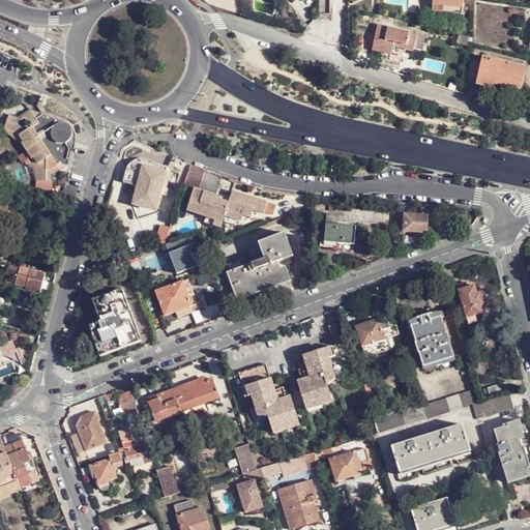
[(433,0),(433,10),(443,10),(444,5),(464,6),(464,0),(433,0)]
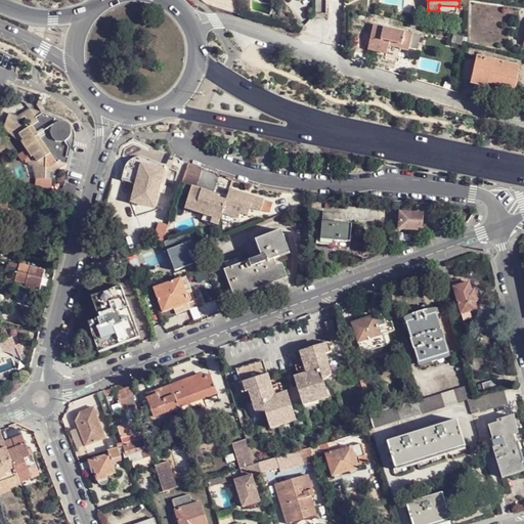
[(424,37),(374,25),(368,49),(389,54),(391,46),(409,51),(409,50),(421,52),(424,37)]
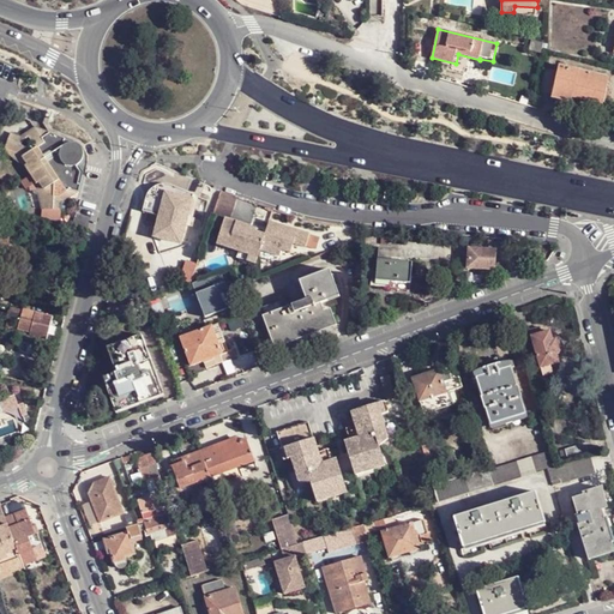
[(543,42),(530,40),(529,48),(541,50),(543,42)]
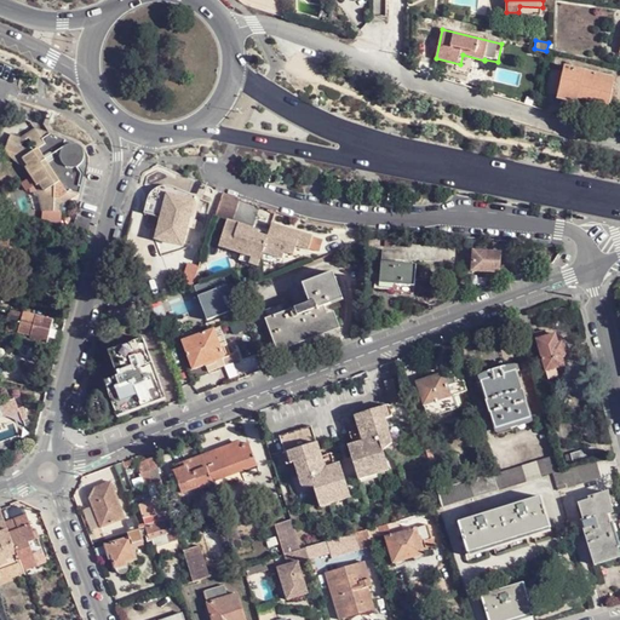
[(615,80),(564,68),(557,99),(578,104),(579,99),(609,107),(615,80)]
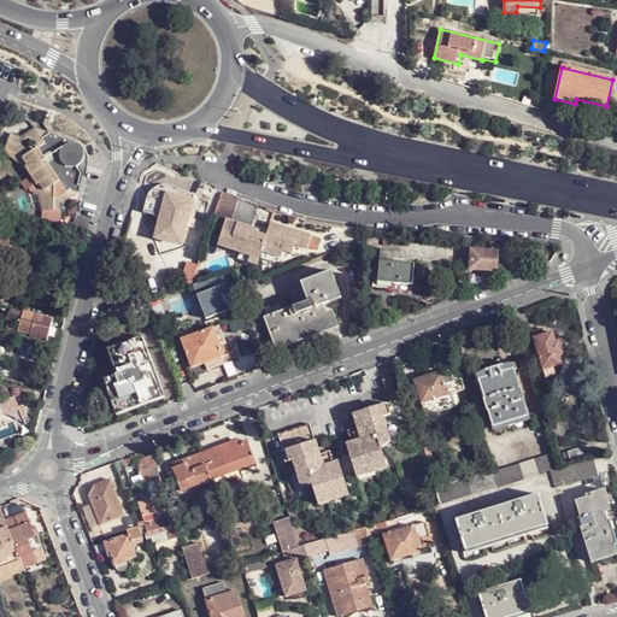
[(36,129),(29,134),(30,136),(39,148),(47,144),(43,137),(36,129)]
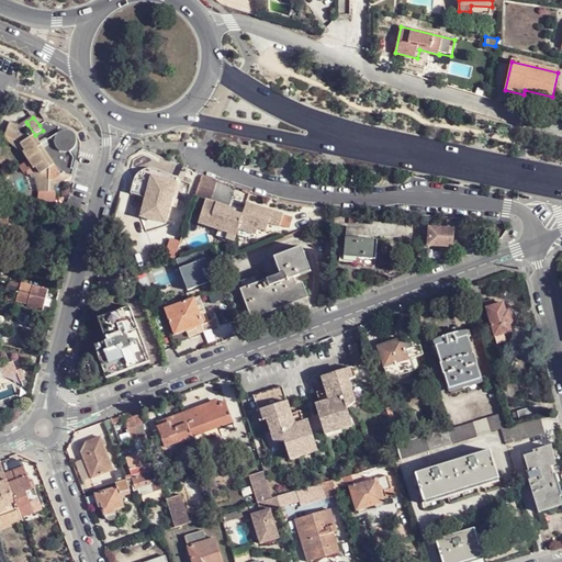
[(24,126),(11,121),(6,136),(21,143),(26,150),(24,153),(34,169),(37,168),(42,176),(36,192),(51,195),(54,182),(64,177),(72,179),(78,160),(72,153),(74,153),(75,153),(75,152),(76,152),(76,150),(77,150),(78,149),(78,148),(79,148),(79,147),(79,146),(80,146),(80,145),(80,144),(80,143),(80,142),(80,141),(80,139),(79,138),(79,137),(79,136),(78,136),(78,135),(77,135),(77,134),(76,134),(76,133),(75,133),(74,133),(74,132),(72,132),(71,132),(70,132),(69,132),(68,132),(68,131),(67,132),(66,132),(65,132),(64,133),(60,131),(62,127),(47,122),(40,125),(43,131),(35,135),(27,124),(24,126)]
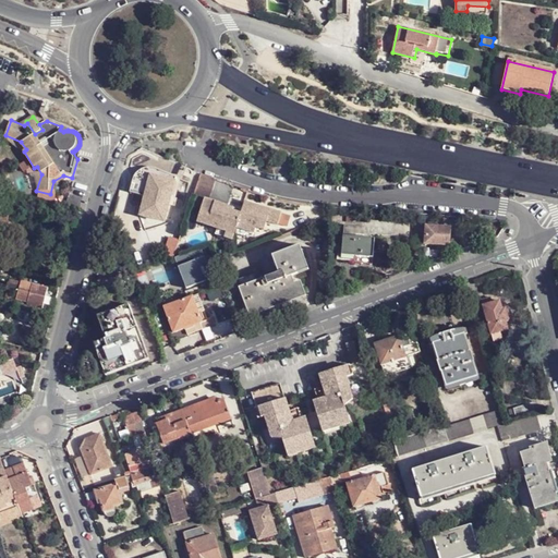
[(216,179),(202,172),(194,195),(204,198),(210,199),(216,179)]
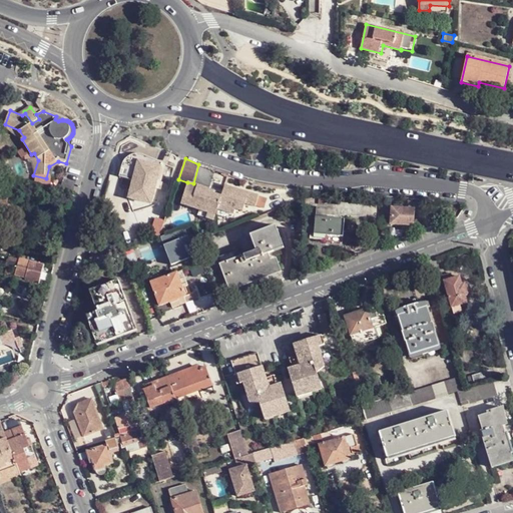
[(155,180),(158,166),(144,162),(142,169),(139,169),(137,169),(135,171),(134,174),(129,192),(138,195),(136,199),(150,202),(156,180),(155,180)]
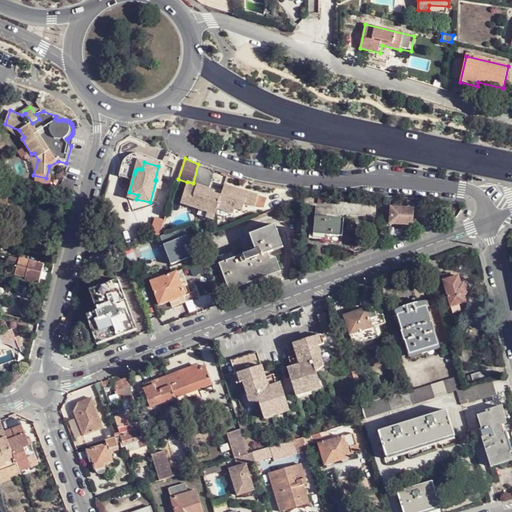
[(193,183),(187,182),(180,203),(212,212),(214,202),(219,204),(222,195),(208,191),(208,188),(193,183)]
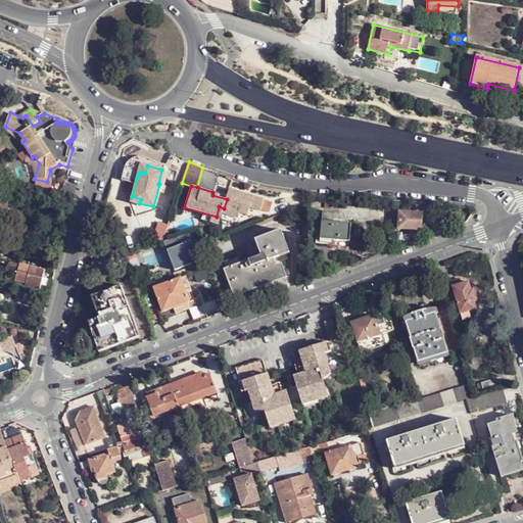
[(230,188),(227,199),(224,208),(223,212),(240,217),(241,211),(249,214),(251,206),(262,209),(265,197),(230,188)]
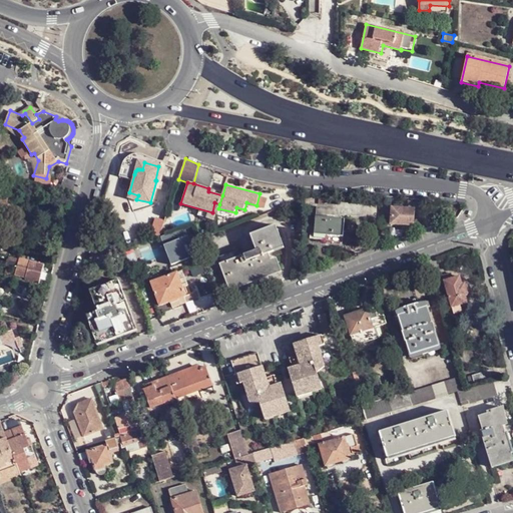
[(316,215),(335,217),(336,205),(317,203),(315,215),(316,215)]
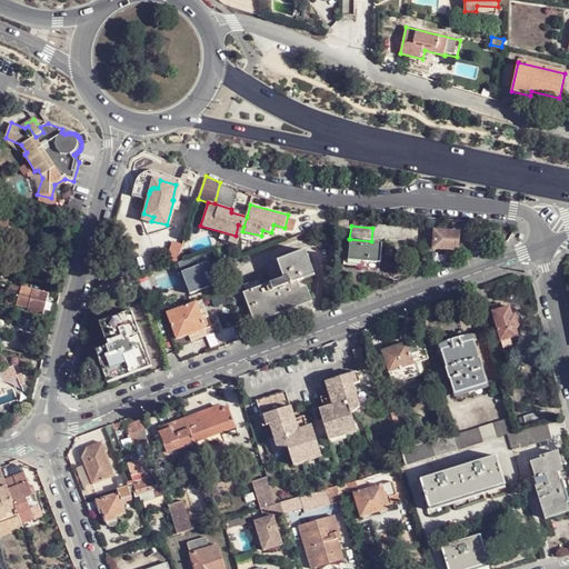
[(431,251),(459,251),(459,230),(431,229),(431,251)]
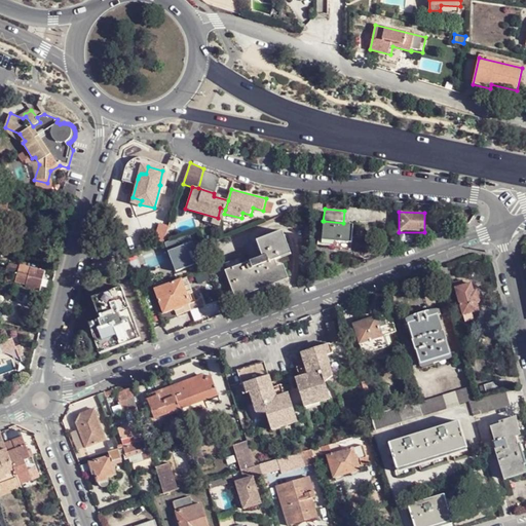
[(241,218),(224,214),(223,220),(239,224),(241,218)]
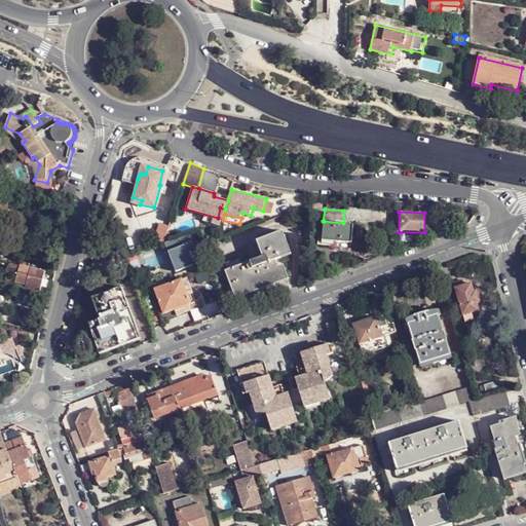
[(353,225),(343,223),(324,221),(323,230),(316,230),(315,241),(322,241),(322,245),(333,246),(333,240),(351,242),(353,225)]
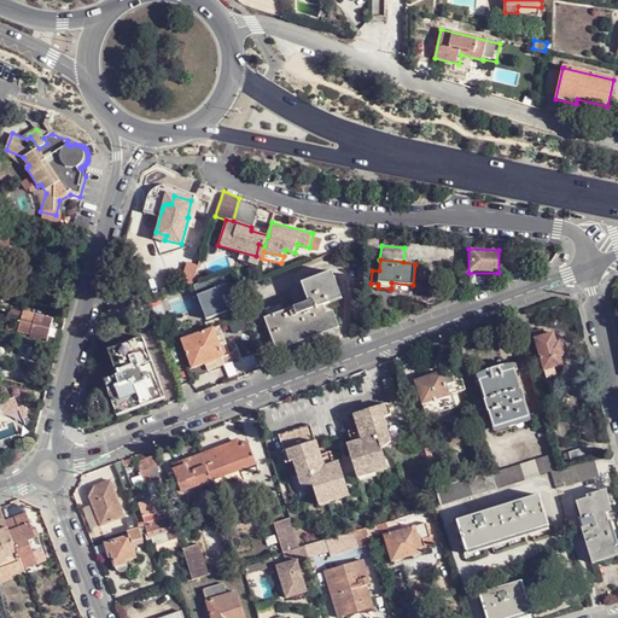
[(178,291),(193,286),(198,268),(186,264),(178,291)]
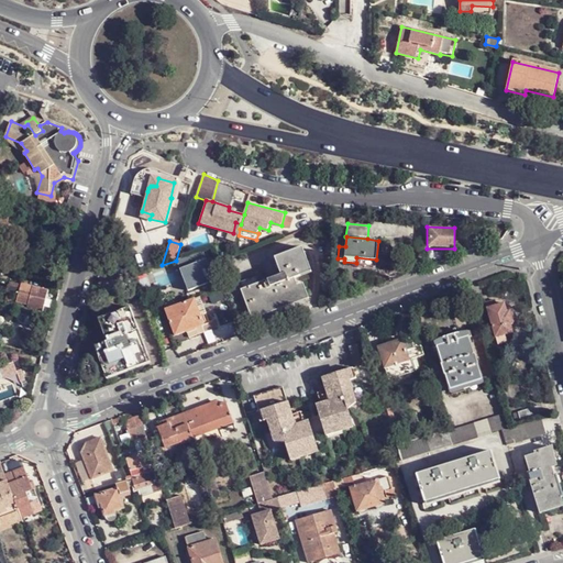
[(312,273),(304,249),(275,260),(280,276),(268,280),(265,273),(241,282),(243,289),(241,290),(252,320),(309,299),(304,284),(298,286),(296,279),(312,273)]
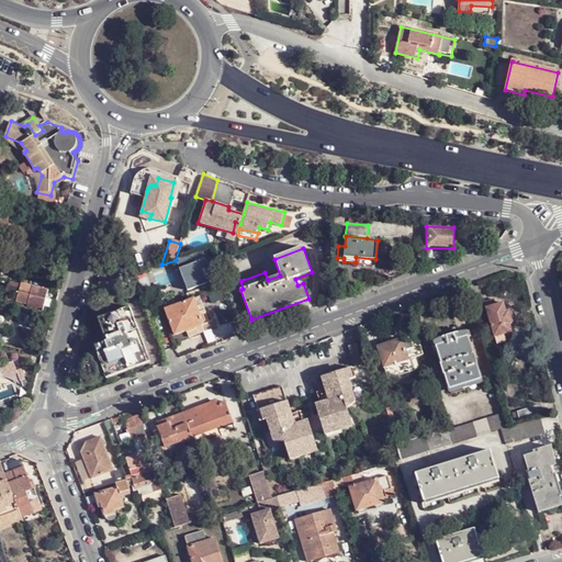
[(356,257),(356,262),(356,266),(374,268),(375,259),(356,257)]
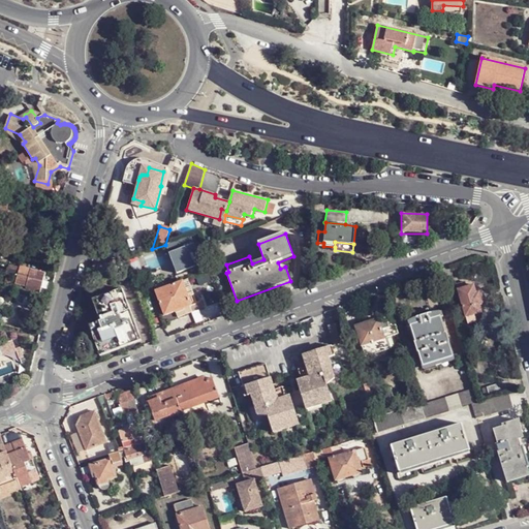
[(45,273),(21,267),(16,283),(28,286),(41,289),(45,273)]
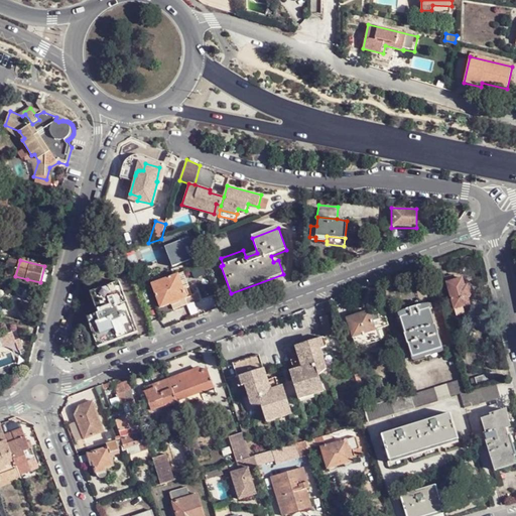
[(186,298),(179,276),(178,275),(169,278),(151,284),(160,307),(186,298)]
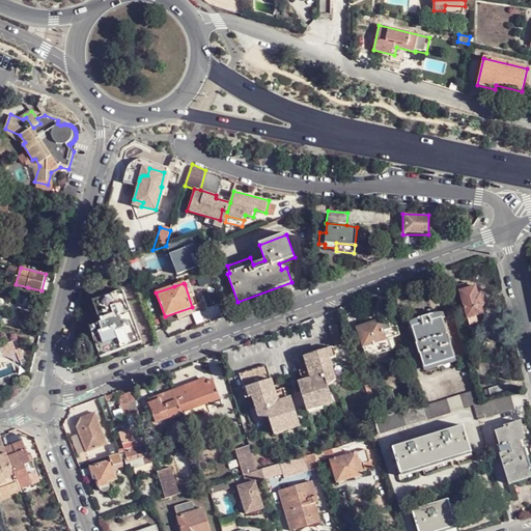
[(462,298),(452,300),(456,315),(466,313),(468,318),(484,313),(482,306),(485,305),(482,291),(479,294),(477,286),(468,288),(459,291),(462,298)]
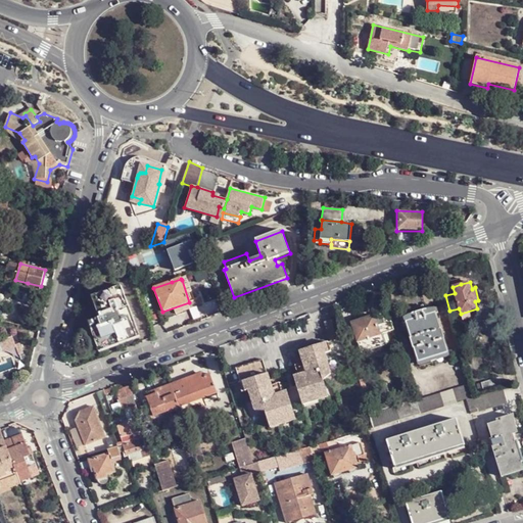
[(139,337),(120,285),(92,295),(99,317),(88,321),(99,351),(139,337)]
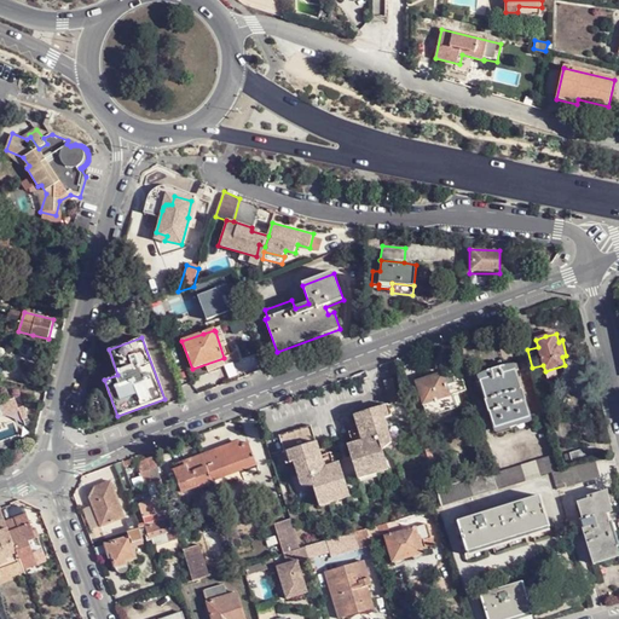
[(521,370),(518,360),(503,365),(502,362),(487,365),(490,370),(475,375),(479,388),(482,387),(497,429),(532,418),(516,372),(521,370)]
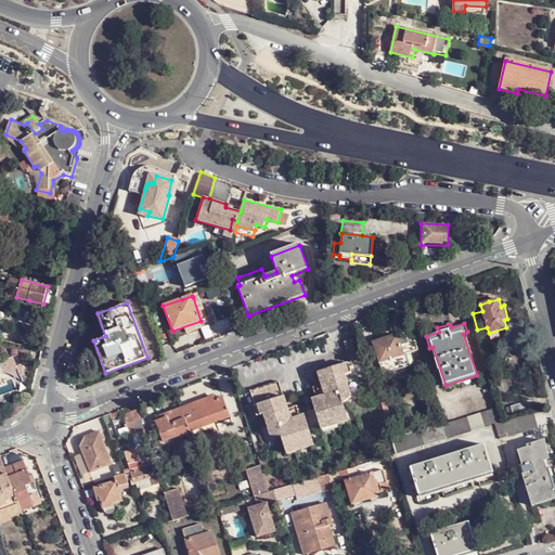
[(412,365),(409,353),(408,355),(403,356),(397,334),(373,341),(384,375),(412,365)]
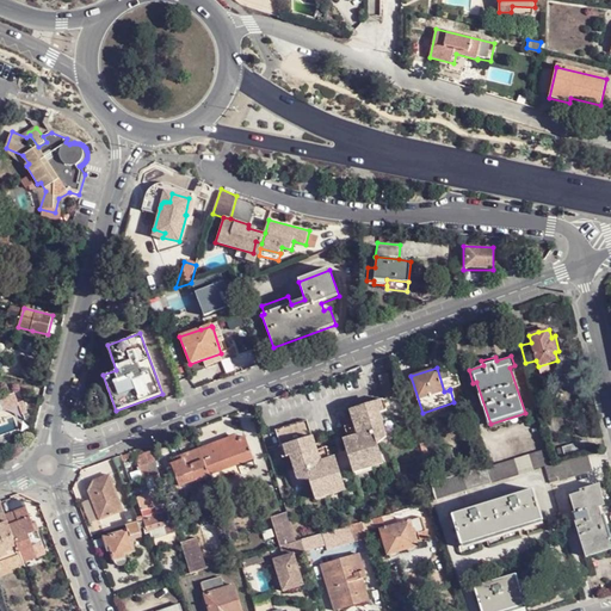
[(461,386),(458,378),(446,382),(449,390),(450,389),(461,386)]
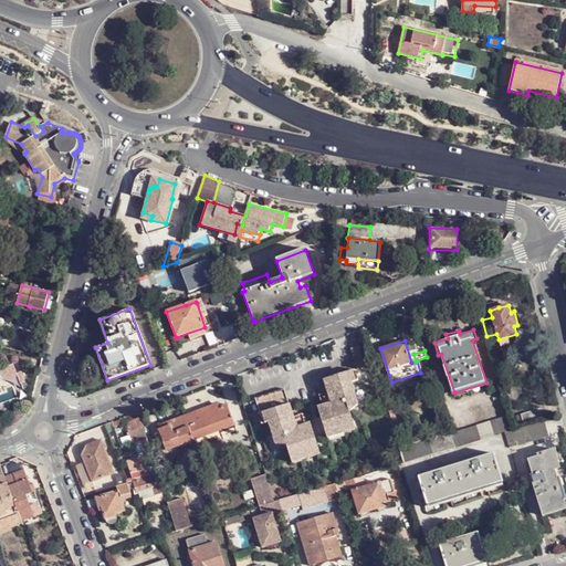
[(324,380),(326,390),(331,389),(335,407),(324,411),(323,407),(317,408),(325,432),(353,423),(349,412),(347,404),(357,401),(352,384),(359,381),(355,369),(324,380)]
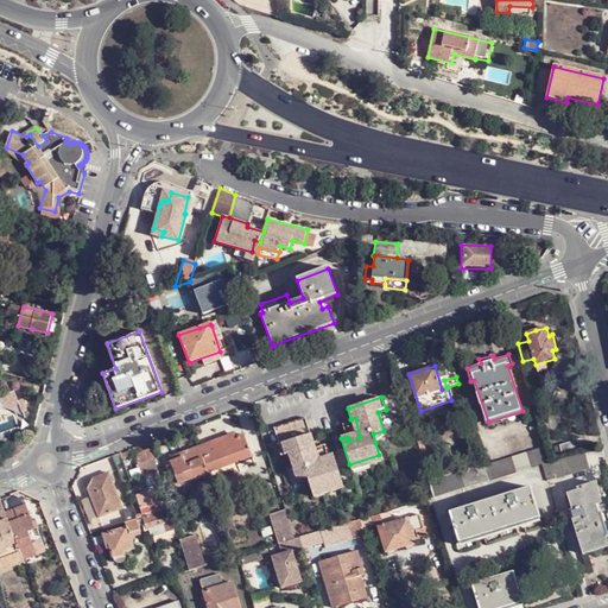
[(273,428),(277,443),(284,441),(286,450),(293,472),(304,468),(306,479),(310,489),(341,481),(334,456),(325,458),(327,461),(314,466),(308,444),(312,443),(305,418),(273,428)]
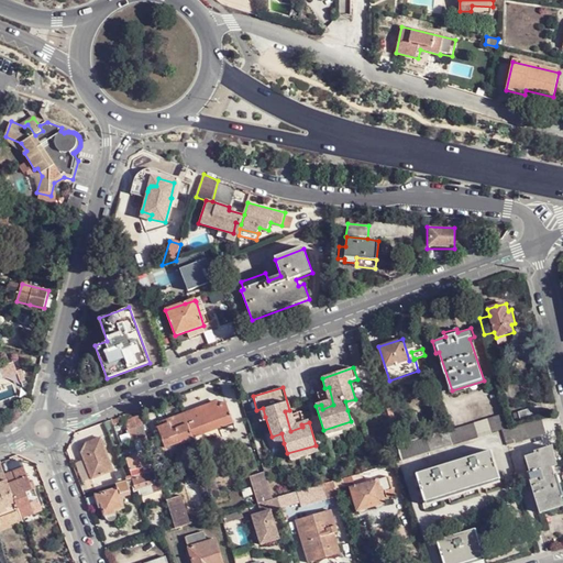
[(329,387),(324,388),(328,398),(328,399),(329,401),(321,405),(322,409),(333,405),(329,387)]
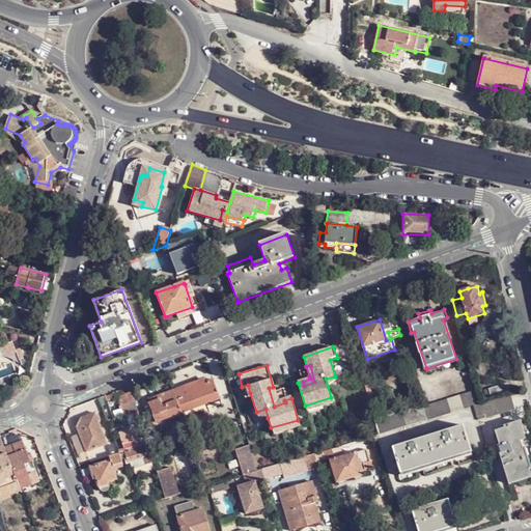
[(336,381),(335,376),(326,379),(328,387),(336,381)]
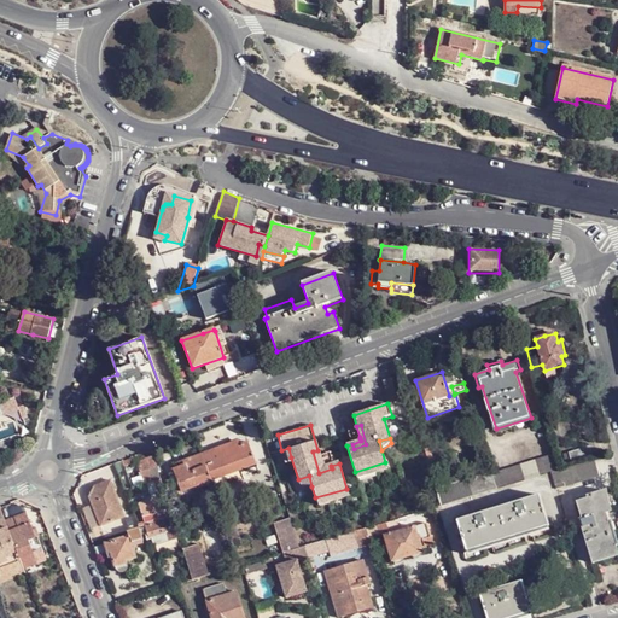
[(232,443),(204,454),(213,481),(257,464),(249,442),(234,448),(232,443)]
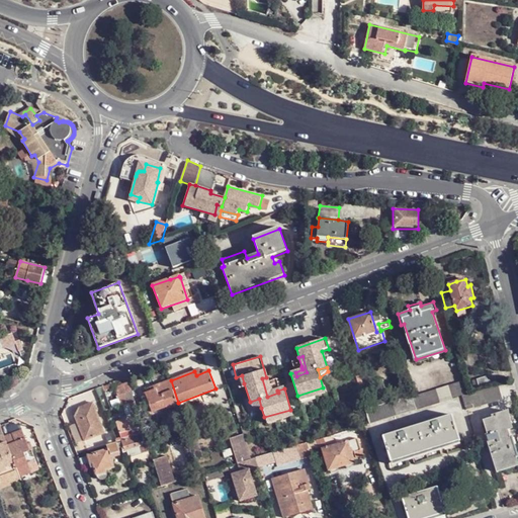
[(497,374),(468,381),(471,390),(498,382),(497,374)]
